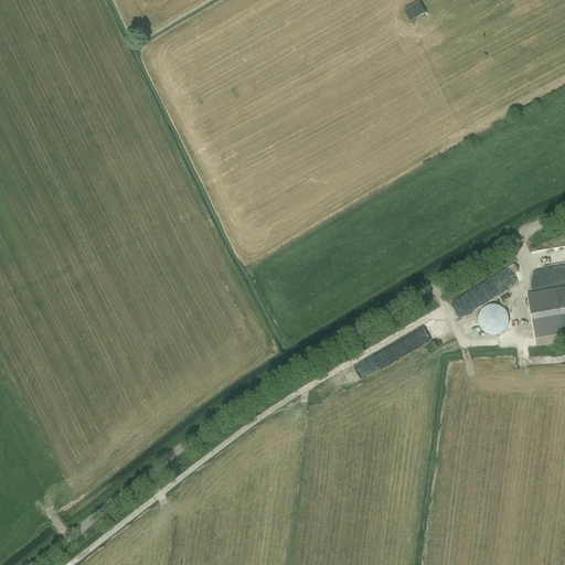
[(411,21),(426,12),(420,0),(404,9),(411,21)]
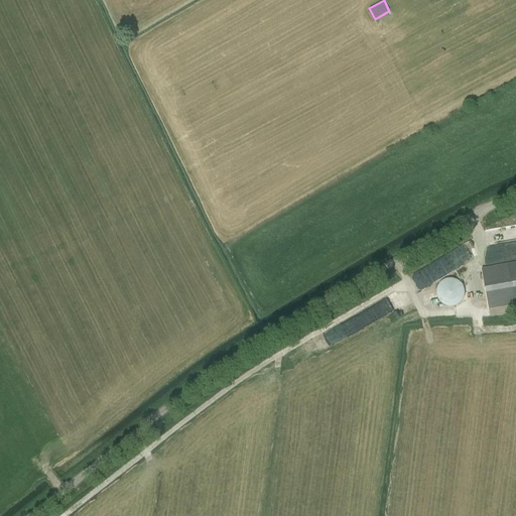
[(515,263),(482,269),(488,309),(515,303),(515,263)]
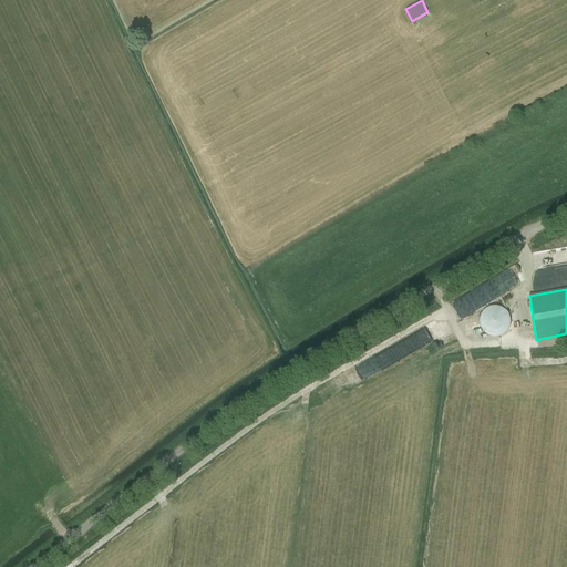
[(471,294),(454,301),(462,316),(477,308),(471,294)]
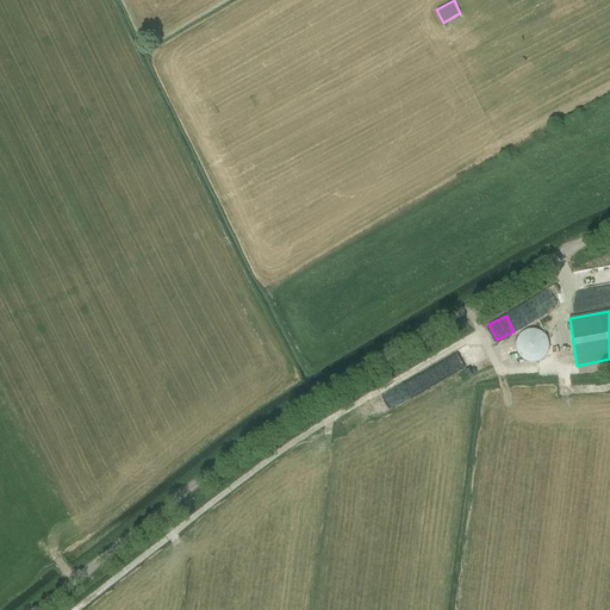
[(547,354),(548,352),(548,350),(549,348),(549,346),(549,343),(548,342),(548,340),(547,337),(546,336),(545,335),(543,332),(541,331),(540,330),(537,330),(535,329),(534,329),(531,329),(529,330),(527,330),(526,331),(523,332),(522,334),(520,335),(518,336),(517,338),(517,340),(516,342),(516,344),(516,347),(516,348),(517,350),(517,353),(518,354),(520,356),(521,358),(523,359),(524,360),(527,361),(529,361),(530,362),(533,362),(535,362),(537,361),(539,361),(541,360),(542,359),(545,358),(546,355),(547,354)]
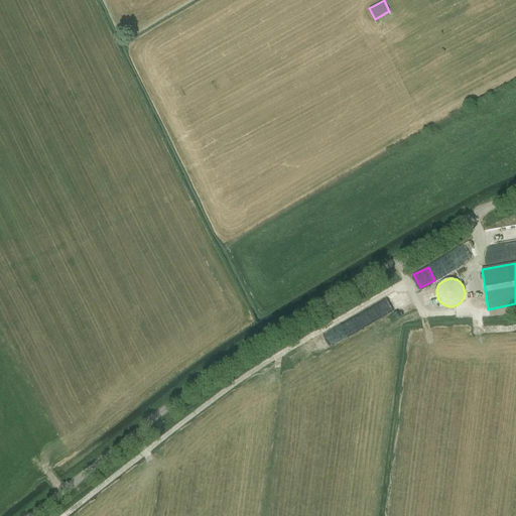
[(399,293),(353,315),(359,328),(405,305),(399,293)]
